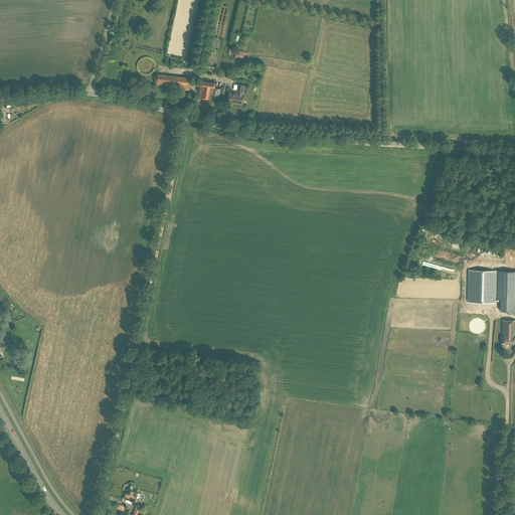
[(235,24),(241,25),(244,4),(238,3),(235,24)]
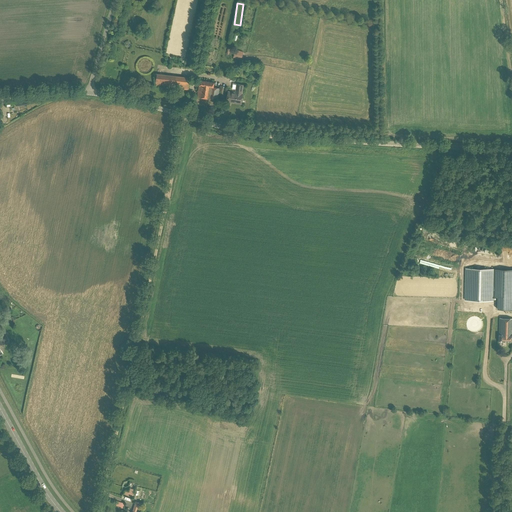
[(234,56),(240,58),(243,52),(236,50),(234,56)]
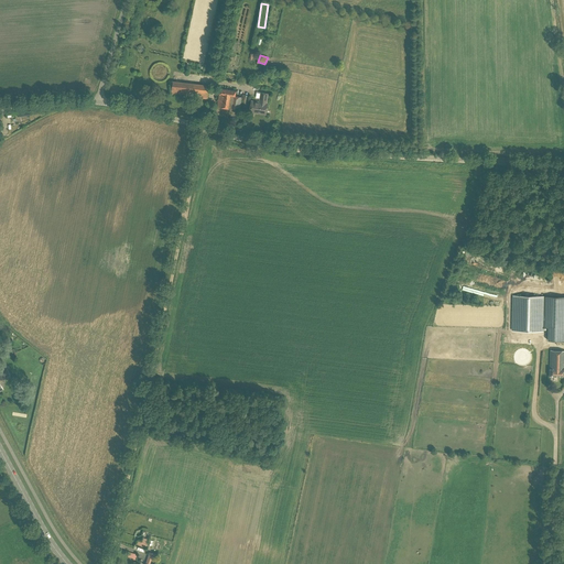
[(171,95),(207,99),(209,86),(173,82),(171,95)]
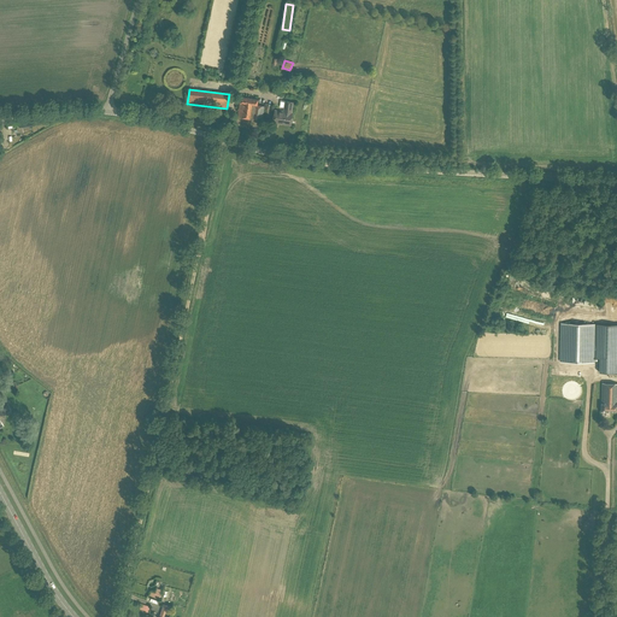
[(238,117),(262,121),(264,107),(257,106),(258,100),(241,97),(238,117)]
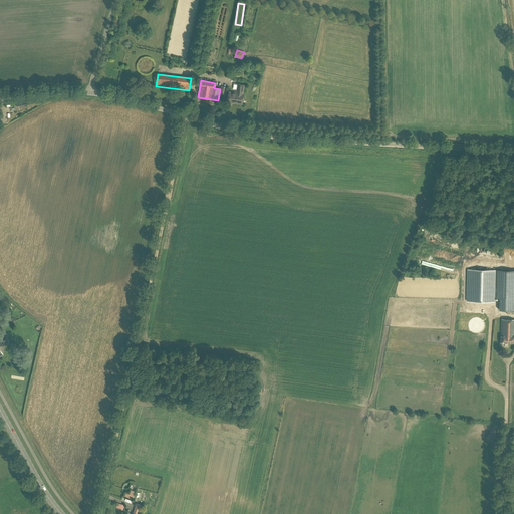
[(227,102),(233,103),(233,104),(242,106),(243,96),(242,96),(244,85),(237,84),(236,93),(229,92),(227,102)]
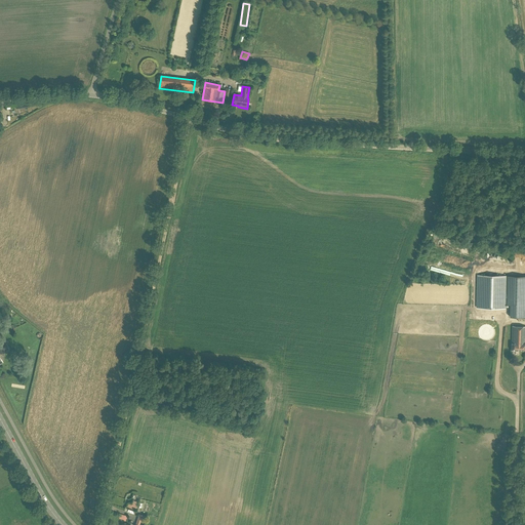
[(433,235),(432,234),(435,231),(432,228),(427,233),(431,237),(433,235)]
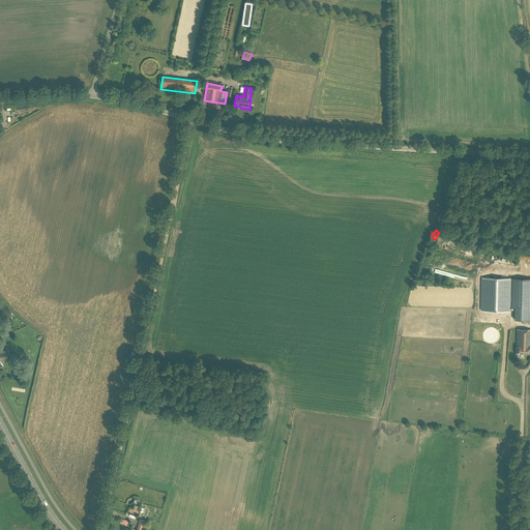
[(511,307),(514,307),(514,320),(529,320),(529,277),(512,277),(511,307)]
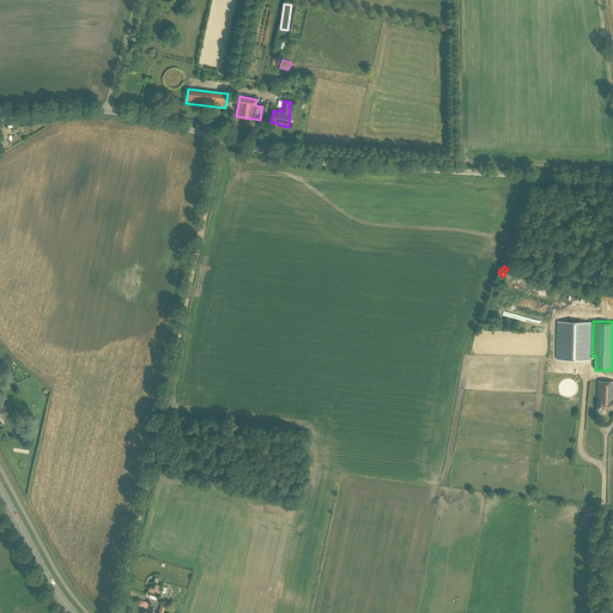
[(557,359),(589,359),(590,322),(558,322),(557,359)]
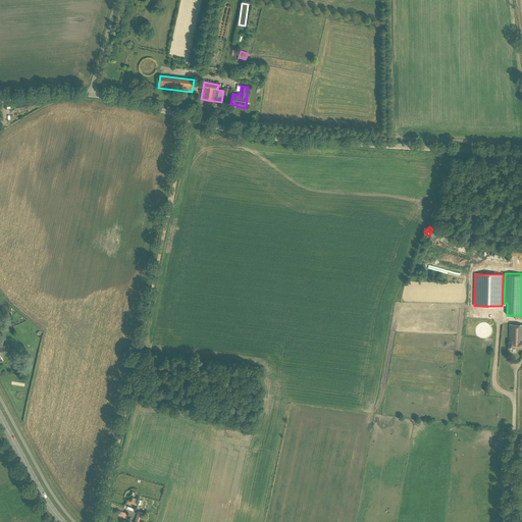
[(509,348),(521,348),(521,324),(509,324),(509,341),(509,348)]
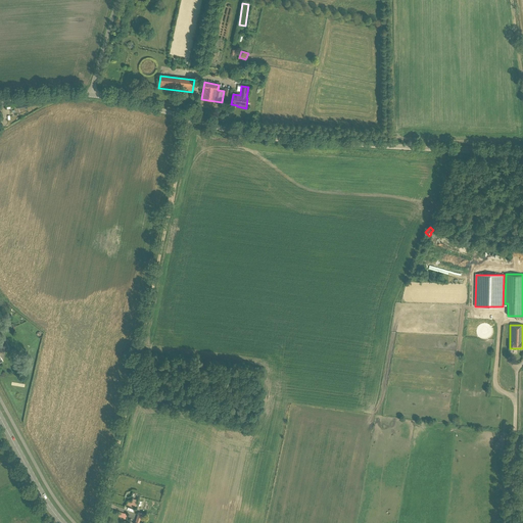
[(127,505),(135,507),(137,501),(133,498),(132,503),(128,502),(127,505)]
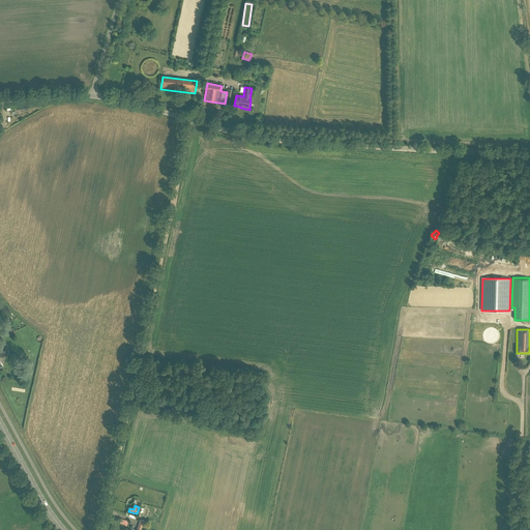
[(137,529),(143,529),(146,521),(140,519),(137,529)]
